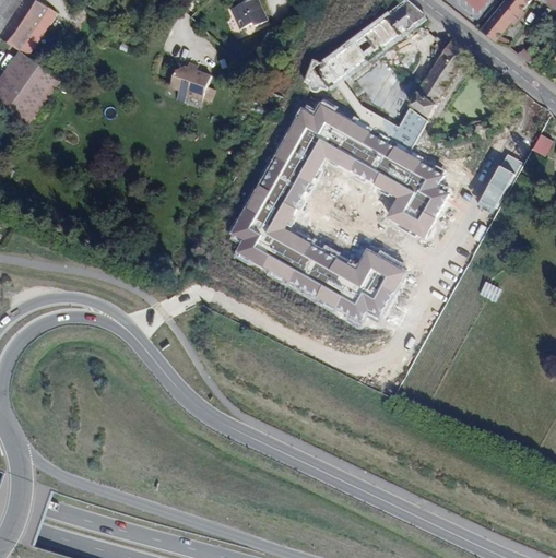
[(0,28),(19,0),(0,0),(0,28)]
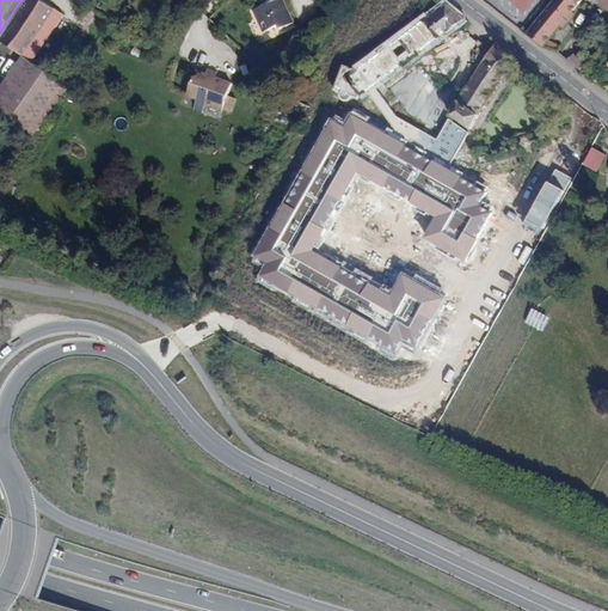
[(20,0),(0,31),(0,41),(20,55),(24,59),(28,60),(60,13),(41,0),(20,0)]
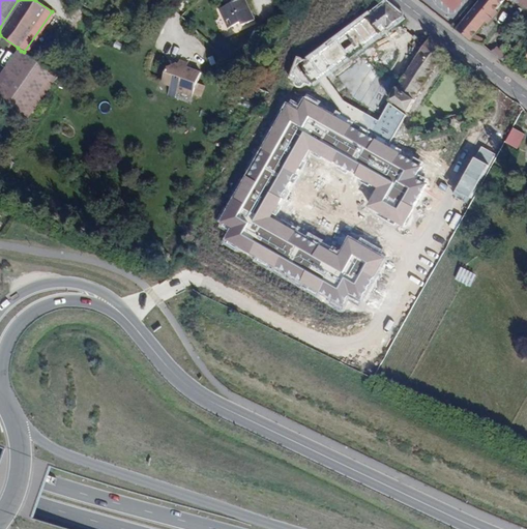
[(240,25),(247,22),(244,16),(242,12),(247,10),(242,0),(220,0),(221,1),(224,0),(229,0),(230,1),(229,2),(217,7),(227,27),(238,22),(240,25)]
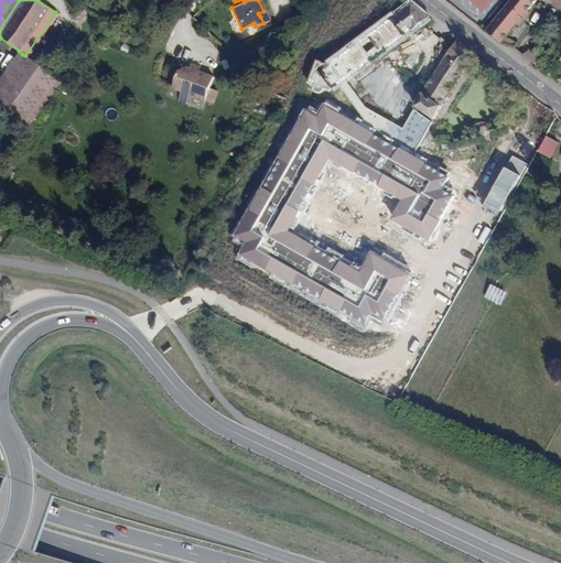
[(315,0),(302,18),(324,26),(328,18),(335,20),(357,29),(363,14),(380,19),(380,20),(383,22),(395,13),(385,8),(385,7),(388,8),(390,8),(392,7),(394,6),(394,2),(394,0),(315,0)]
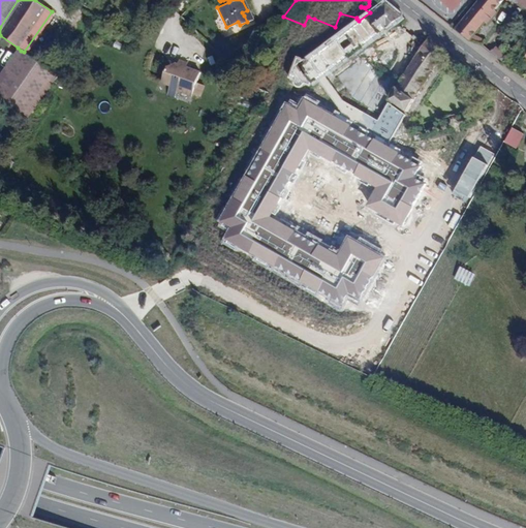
[(471,41),(483,43),(483,39),(474,32),(483,22),(486,24),(496,10),(493,8),(499,0),(474,0),(453,28),(471,41)]
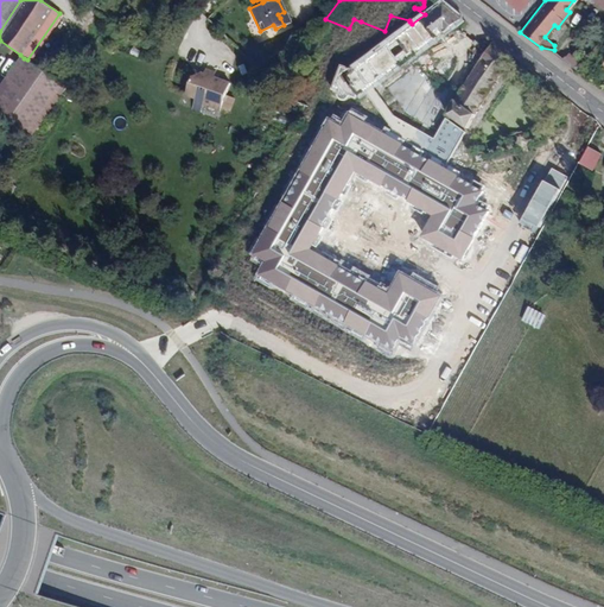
[(591,0),(603,10),(603,0),(591,0)]
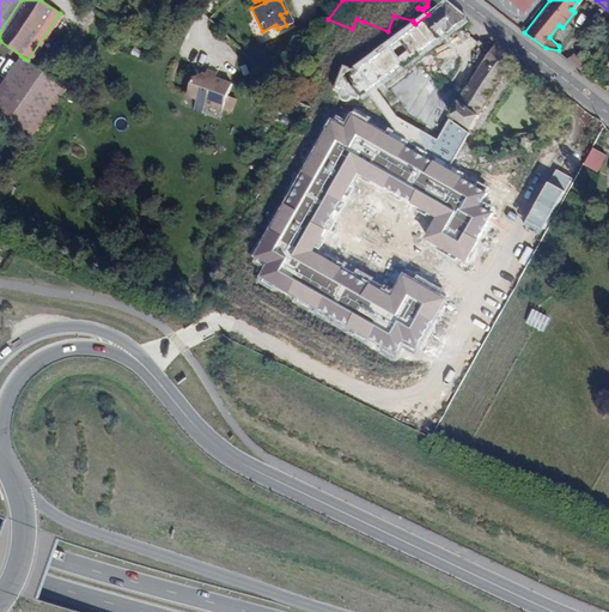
[(359,94),(462,17),(444,2),(428,14),(415,24),(354,68),(340,67),(332,92),(338,94),(339,97),(340,100),(342,101),(346,102),(348,100),(351,98),(351,96),(358,97),(359,94)]
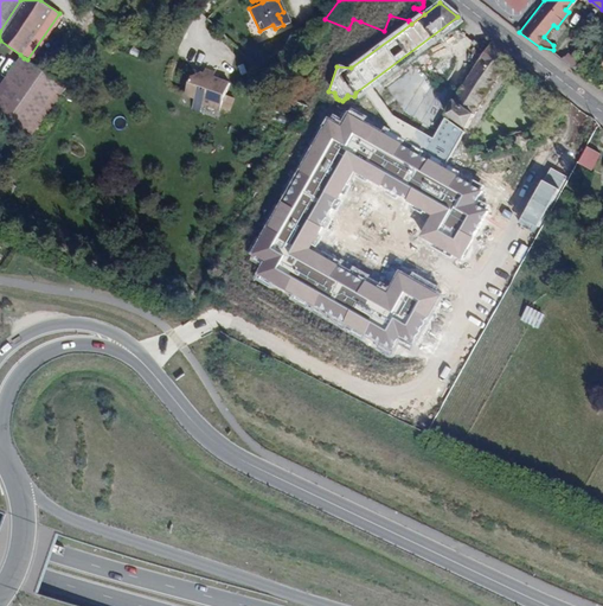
[(277,14),(280,18),(283,25),(286,24),(288,21),(283,12),(277,14)]
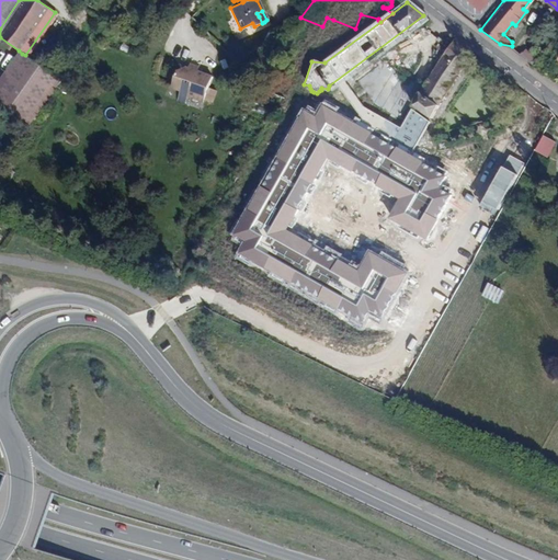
[(454,37),(411,104),(428,116),(471,49),(454,37)]
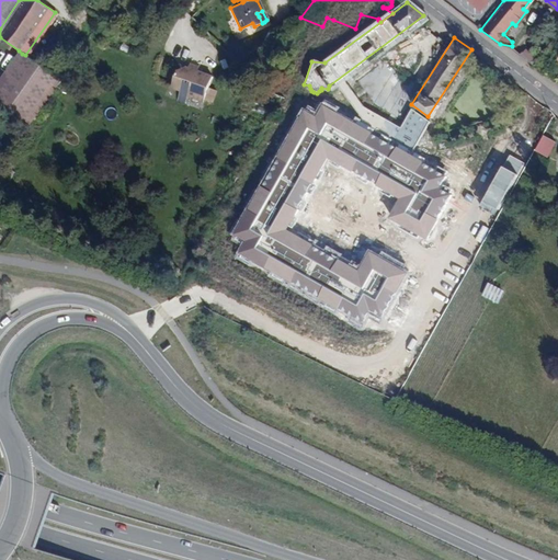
[(522,48),(516,55),(527,63),(532,56),(522,48)]
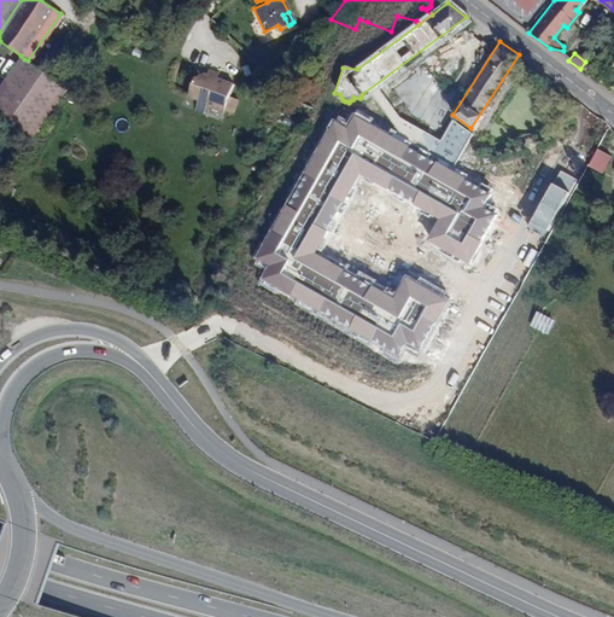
[(21,56),(0,86),(0,95),(24,59),(21,56)]
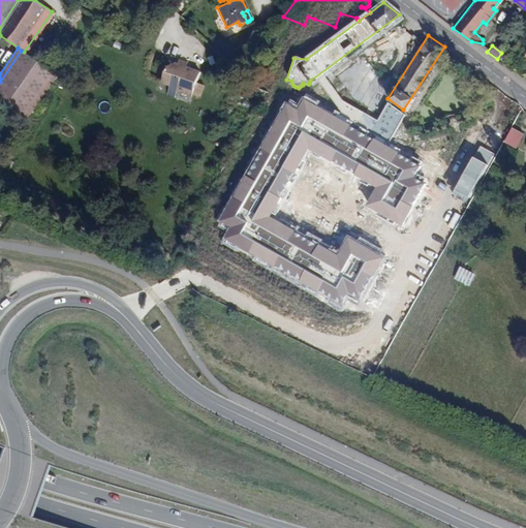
[(242,60),(237,49),(219,57),(224,68),(242,60)]
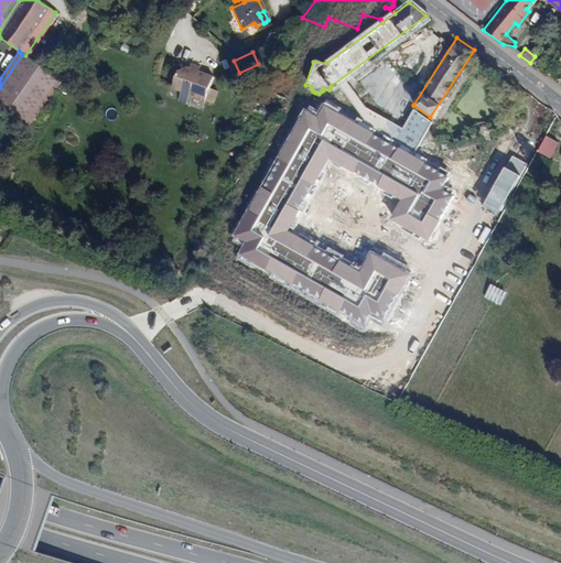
[(0,107),(29,127),(62,79),(25,55),(22,54),(0,87),(0,107)]
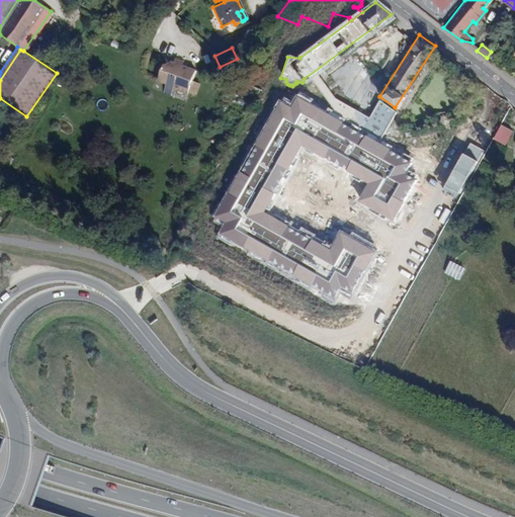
[(161,66),(155,81),(163,84),(159,93),(167,96),(170,87),(184,93),(192,73),(178,67),(182,59),(175,56),(171,64),(168,63),(161,66)]
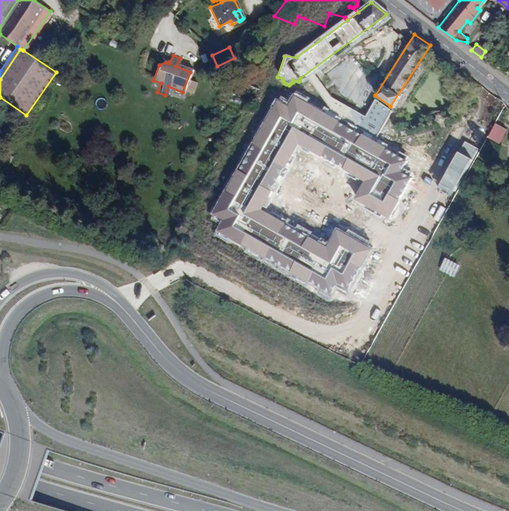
[(407,159),(292,95),(287,105),(274,98),(210,213),(221,220),(215,231),(329,295),(335,283),(346,289),(369,249),(337,231),(326,249),(256,210),(296,141),(366,180),(356,199),(388,217),(411,176),(401,170),(407,159)]
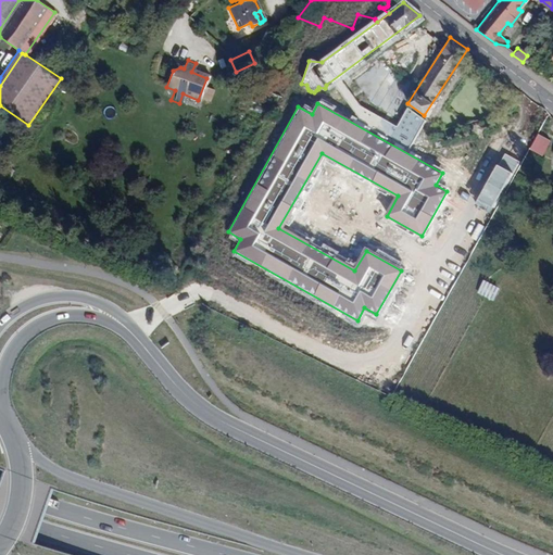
[(498,287),(482,279),(477,291),(492,299),(498,287)]
